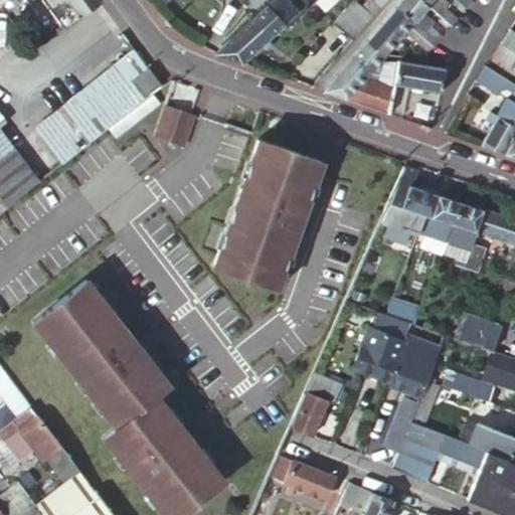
[(0,0),(0,211),(39,182),(0,130),(0,1),(1,0),(0,0)]
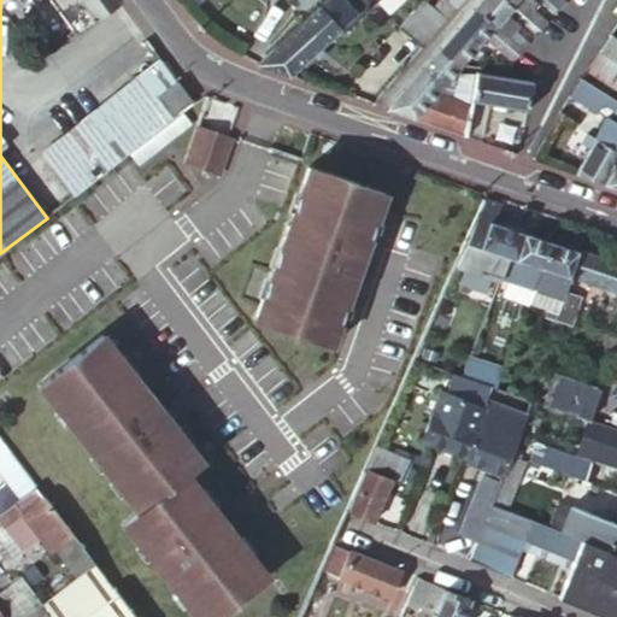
[(119,6),(115,0),(34,0),(41,9),(51,1),(51,0),(78,0),(97,23),(119,6)]
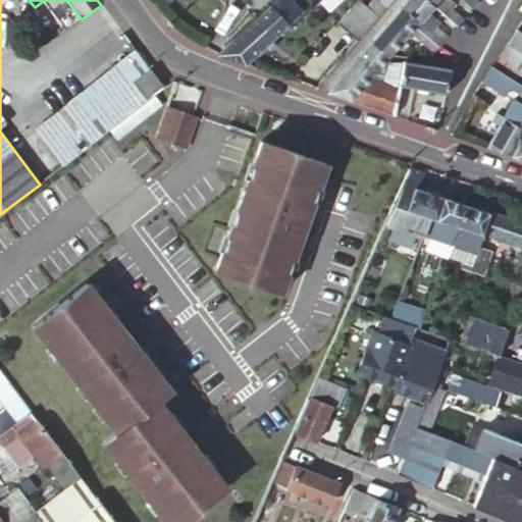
[(43,0),(43,1),(65,32),(82,19),(66,0),(43,0)]
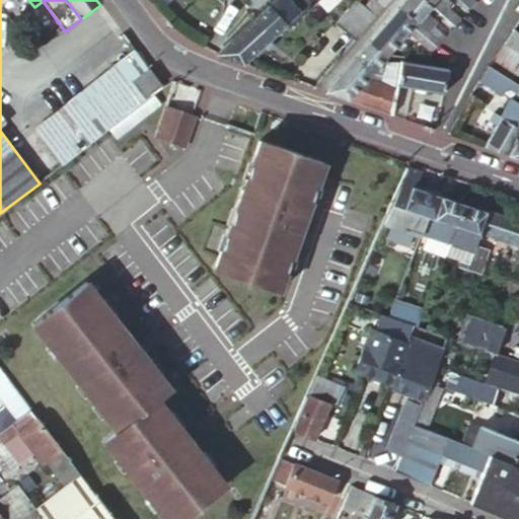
[(275,0),(217,55),(242,63),(285,23),(289,27),(301,14),(292,4),(296,0),(275,0)]
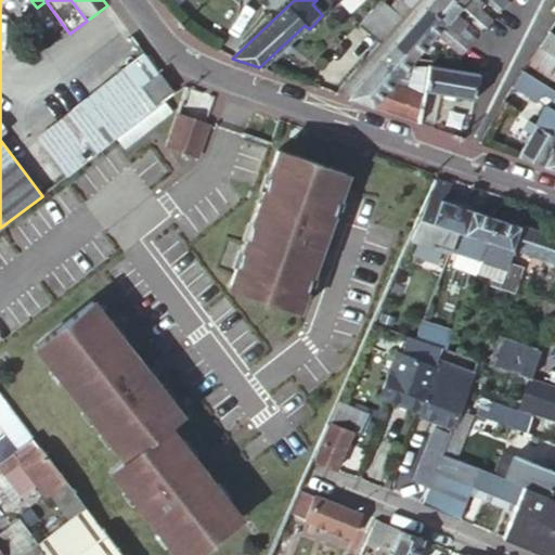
[(460,7),(452,0),(434,0),(427,8),(444,24),(454,13),(460,7)]
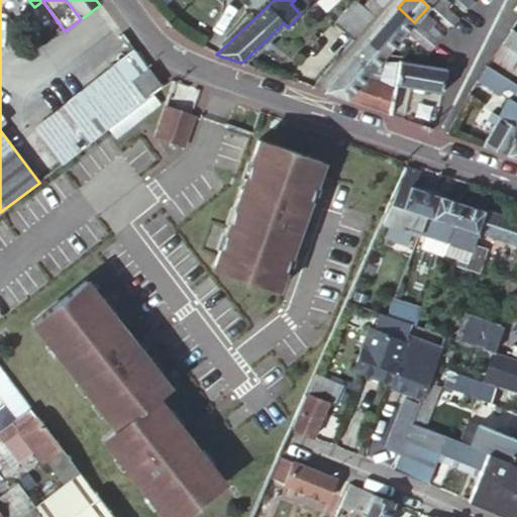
[(443,0),(433,0),(428,6),(452,28),(457,21),(449,13),(452,9),(443,0)]
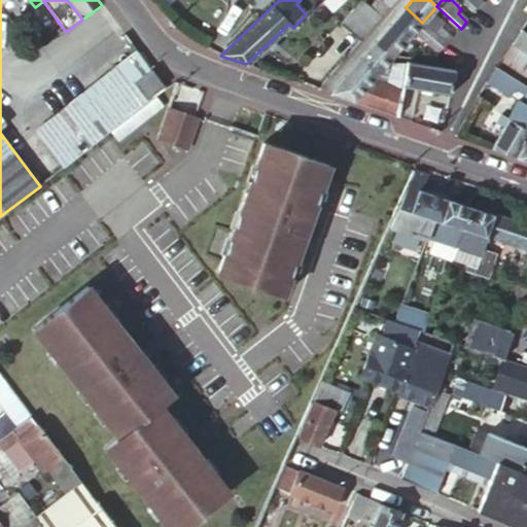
[(464,0),(477,12),(482,6),(475,0),(464,0)]
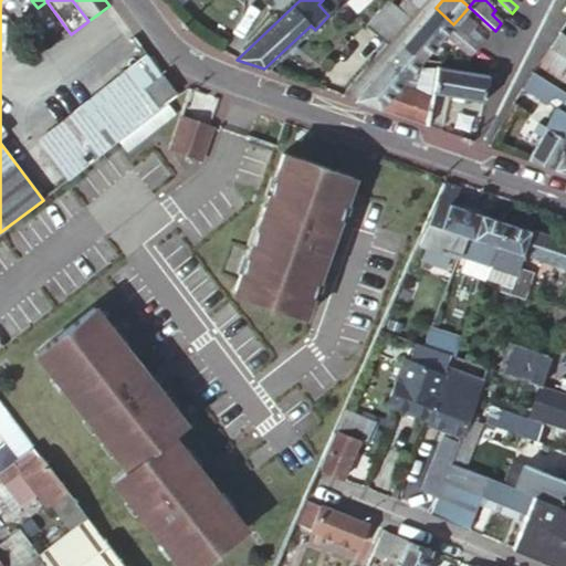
[(366,25),(388,45),(409,20),(388,1),(366,25)]
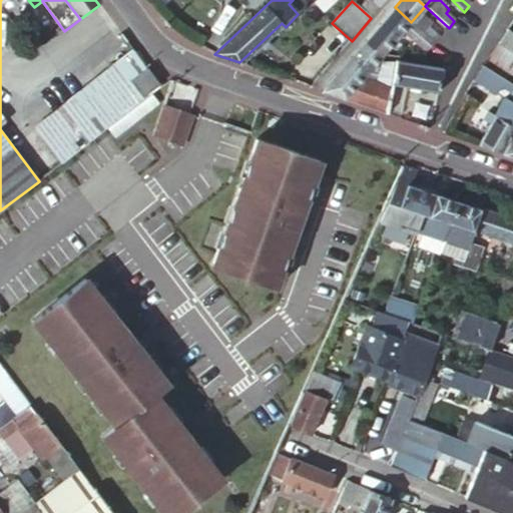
[(411,22),(395,7),(380,23),(396,38),(403,32),(411,22)]
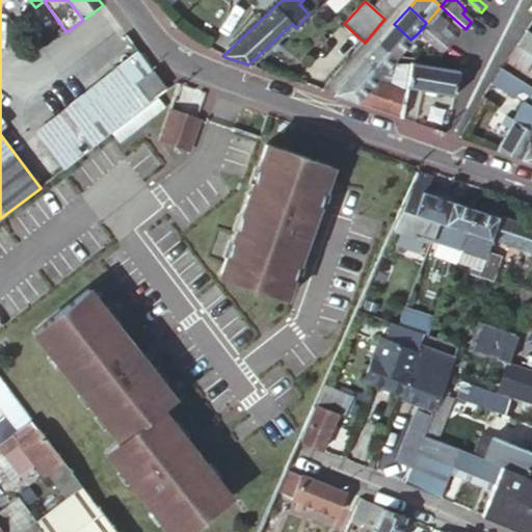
[(435,12),(426,23),(453,47),(457,41),(448,32),(451,28),(435,12)]
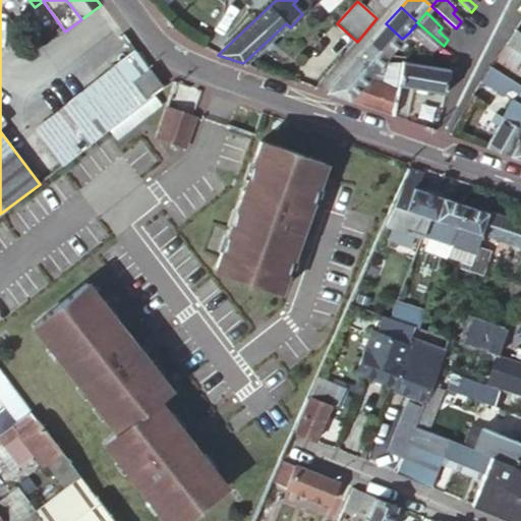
[(444,46),(417,22),(409,33),(437,56),(444,46)]
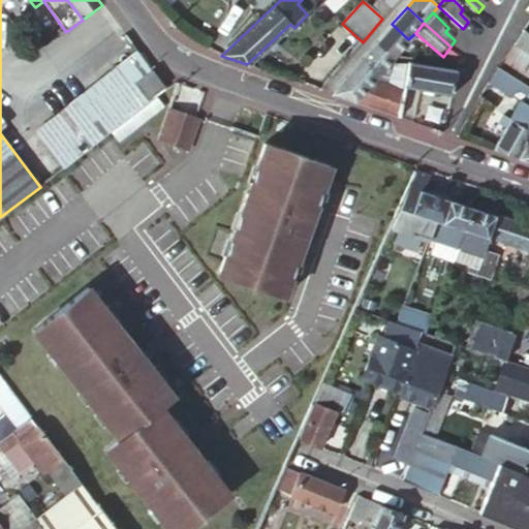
[(408,39),(392,24),(376,42),(394,57),(408,39)]
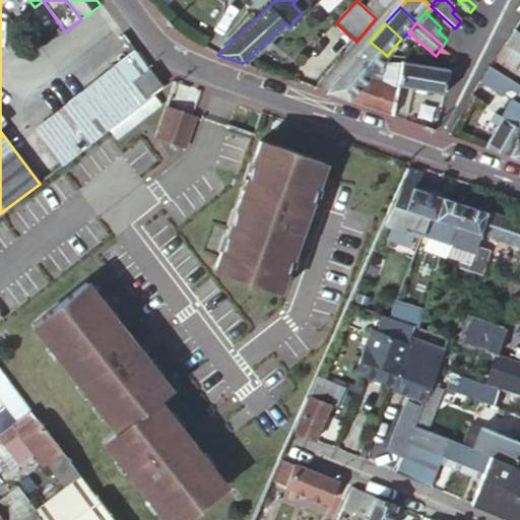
[(515,29),(506,44),(519,52),(519,31),(517,30),(515,29)]
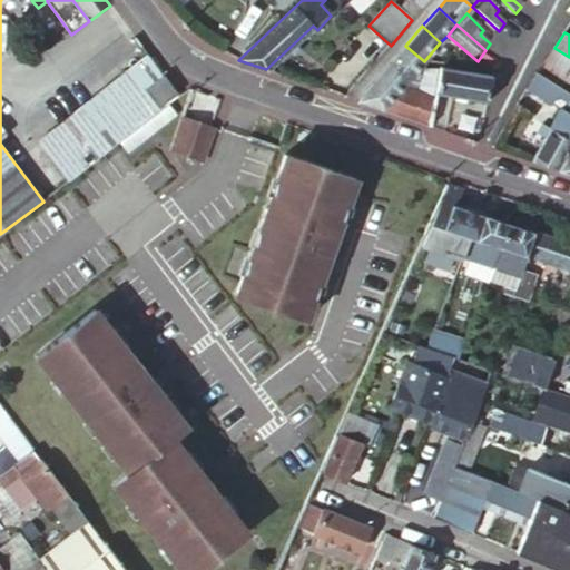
[(424,61),(405,46),(389,65),(408,79),(410,76),(420,80),(425,68),(422,65),(424,61)]
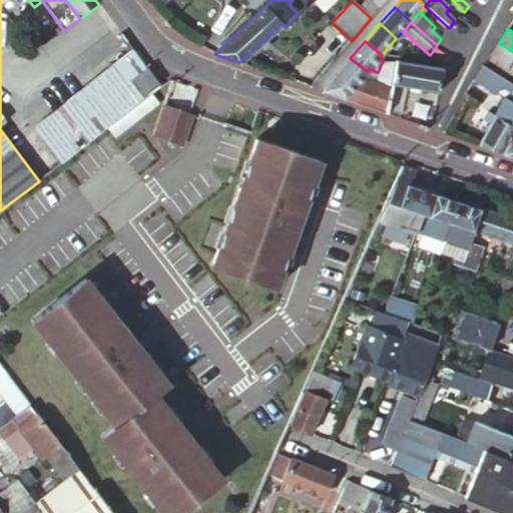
[(512,52),(498,44),(488,59),(512,74),(512,52)]
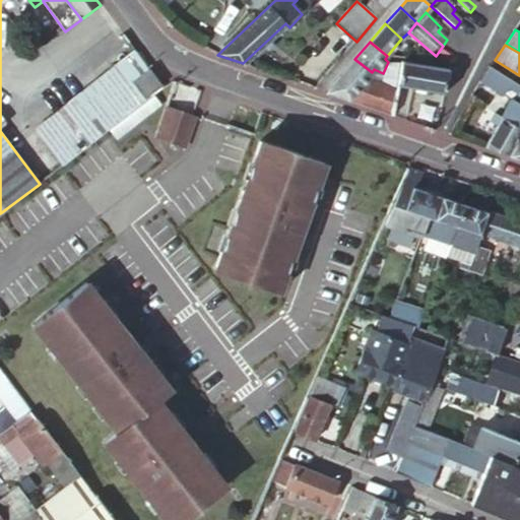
[(149,71),(137,54),(119,66),(132,84),(149,71)]
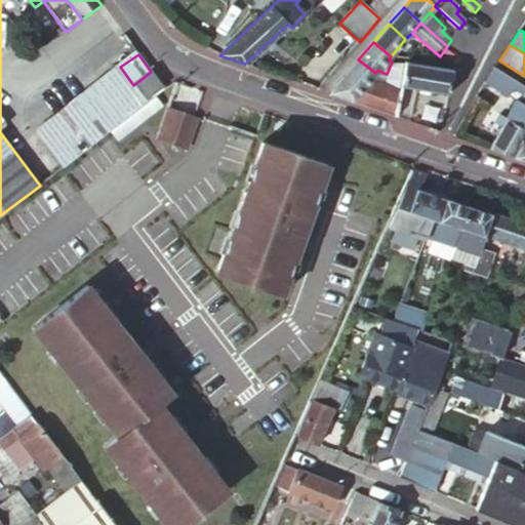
[(375,73),(358,59),(327,93),(396,117),(401,88),(405,66),(392,63),(387,74),(377,70),(375,73)]
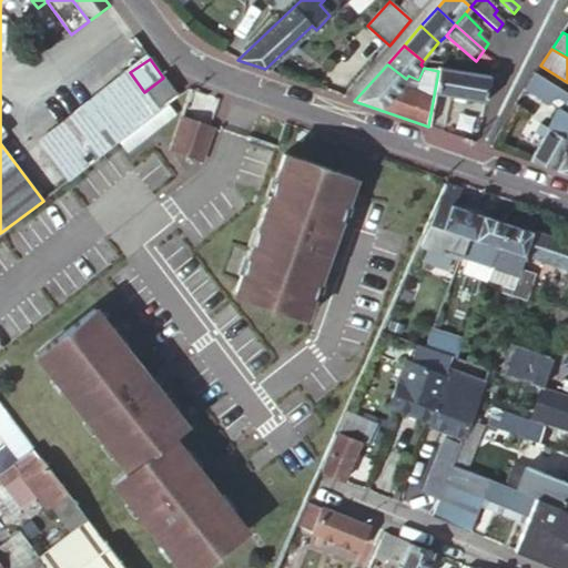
[(434,95),(485,104),(490,78),(439,68),(438,71),(434,95)]
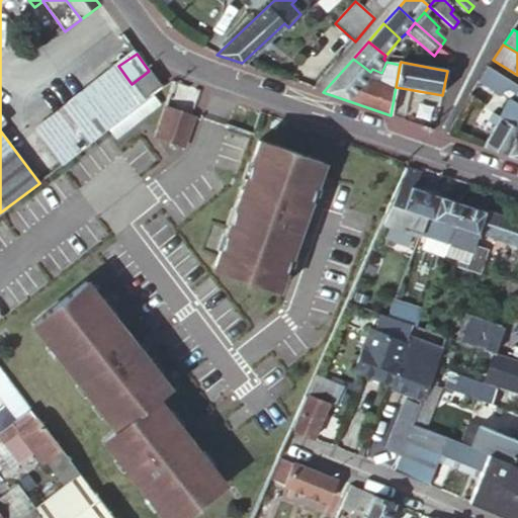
[(66,163),(145,101),(143,99),(132,84),(118,66),(38,126),(66,163)]
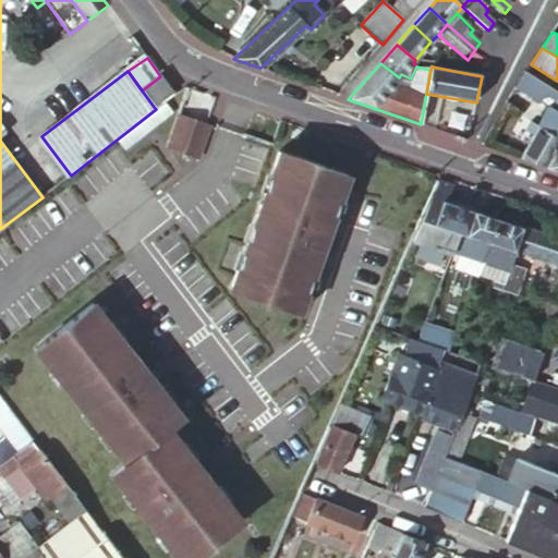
[(555,98),(557,92),(557,91),(526,72),(516,88),(548,109),(555,98)]
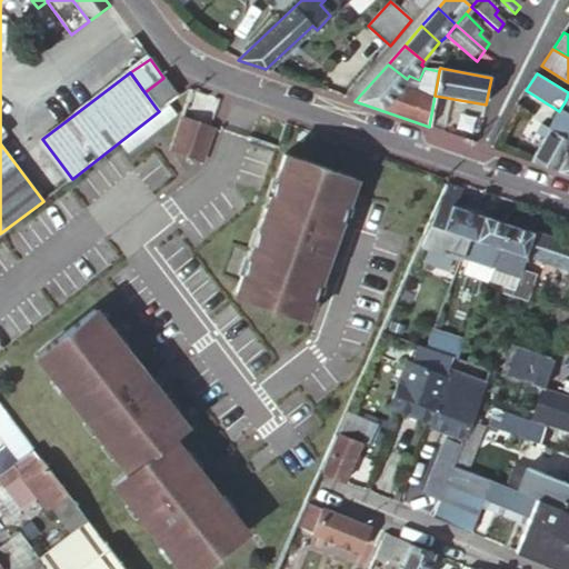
[(157,109),(176,95),(163,78),(145,92),(157,109)]
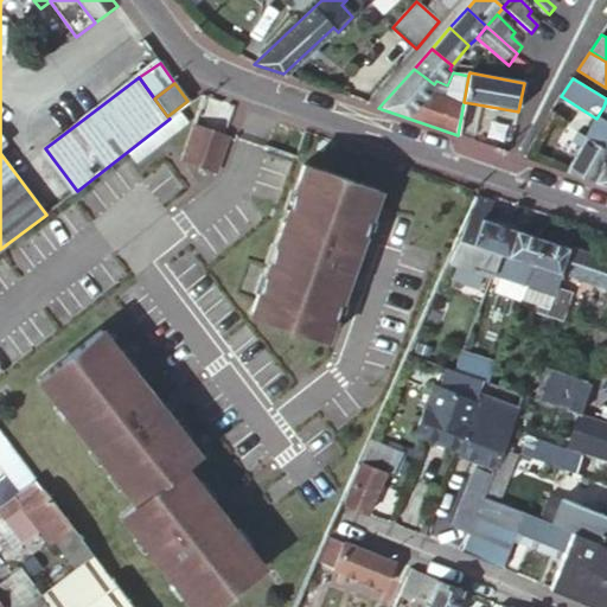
[(606,122),(599,119),(587,138),(580,134),(574,144),(582,148),(567,173),(593,183),(606,158),(606,122)]
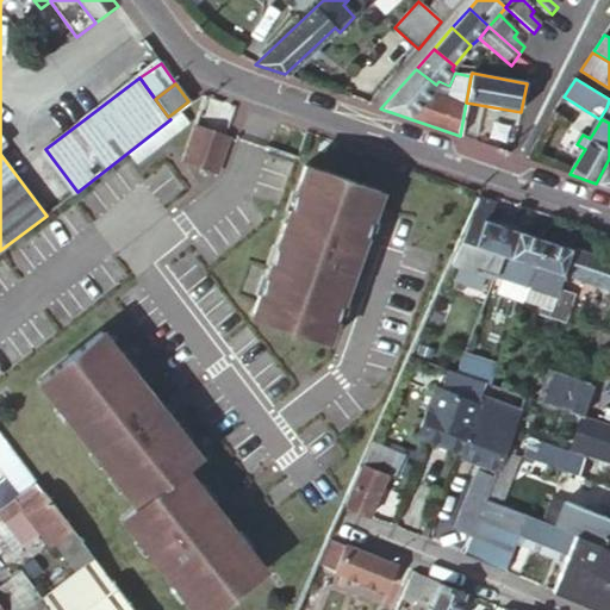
[(236,135),(195,124),(182,162),(222,174),(236,135)]
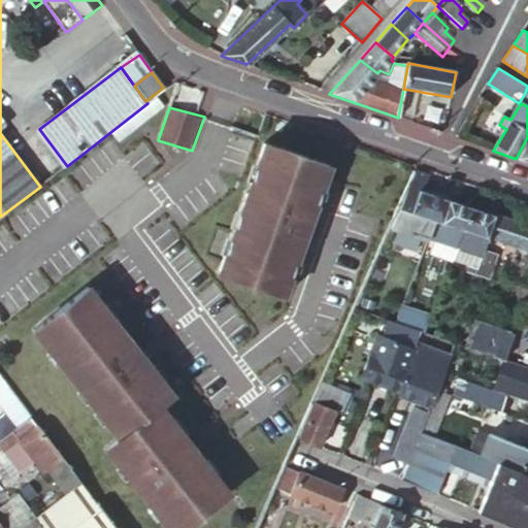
[(469,128),(464,124),(460,130),(466,133),(469,128)]
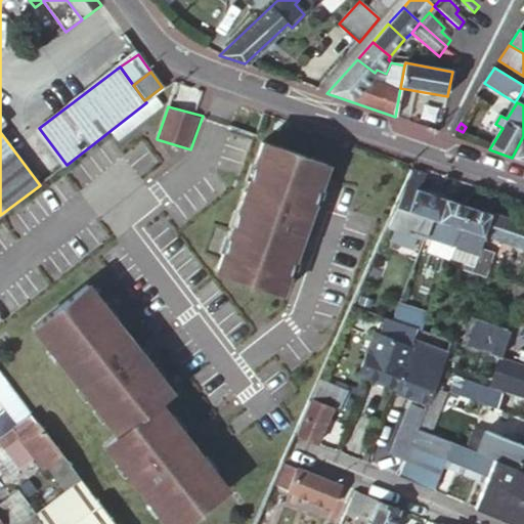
[(330,155),(261,134),(213,272),(286,294),(335,157),(330,155)]
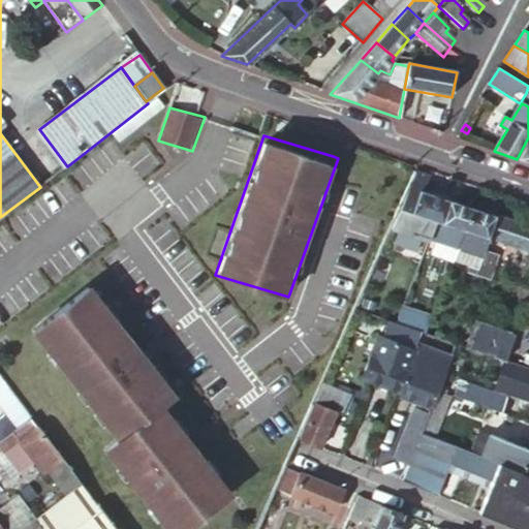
[(528,137),(517,159),(528,162),(528,137)]
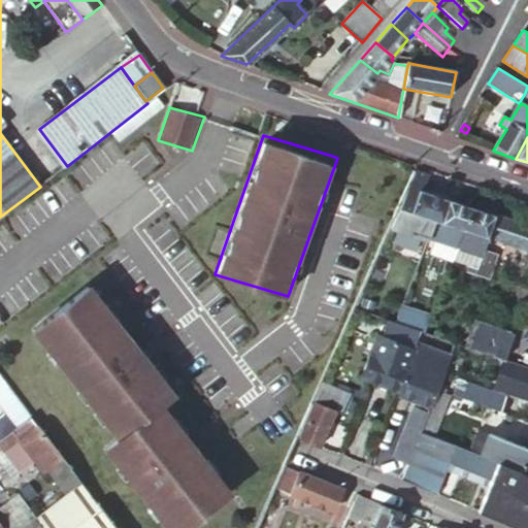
[(428,176),(414,171),(389,226),(426,240),(431,222),(439,198),(423,192),(428,176)]
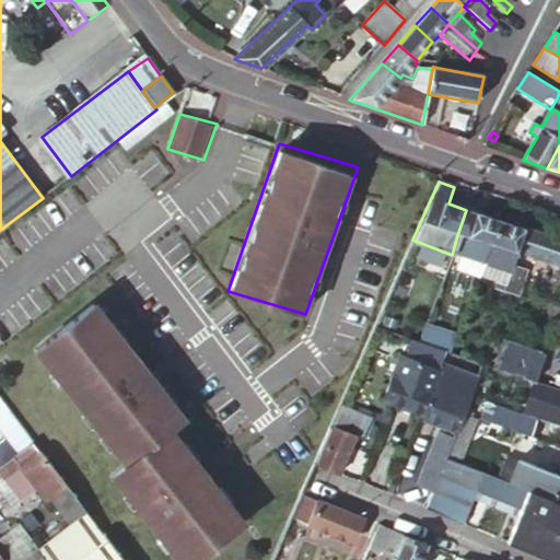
[(500,221),(466,210),(457,235),(464,236),(458,254),(486,263),(500,221)]
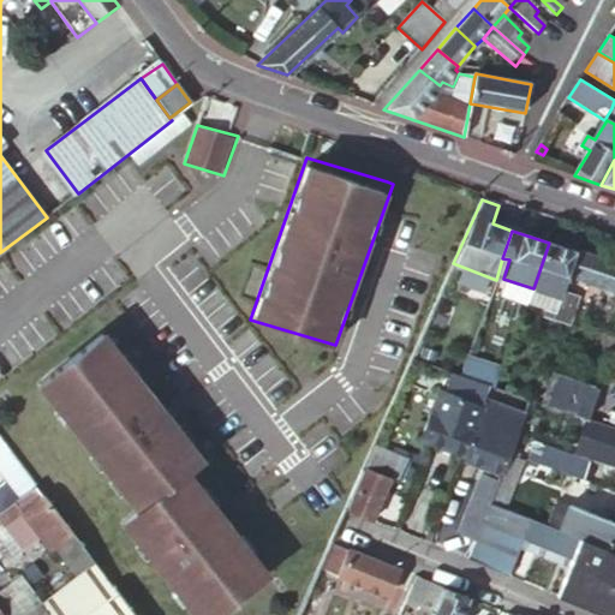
[(596,258),(549,243),(533,288),(529,303),(525,311),(538,315),(541,306),(545,292),(560,297),(567,276),(589,284),(596,258)]
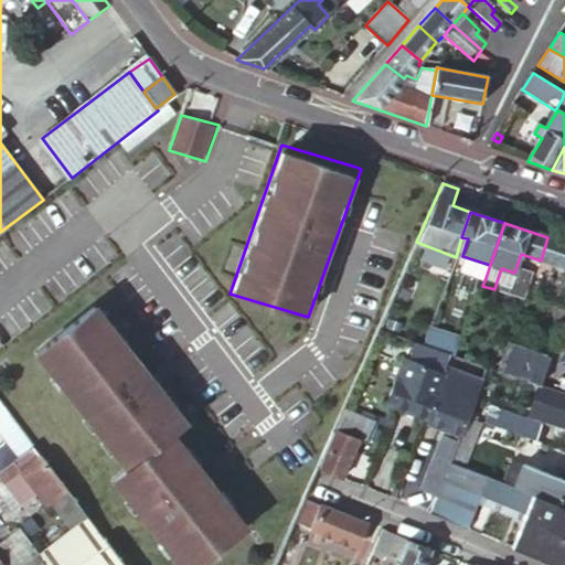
[(564,266),(564,243),(547,237),(541,260),(564,268),(564,266)]
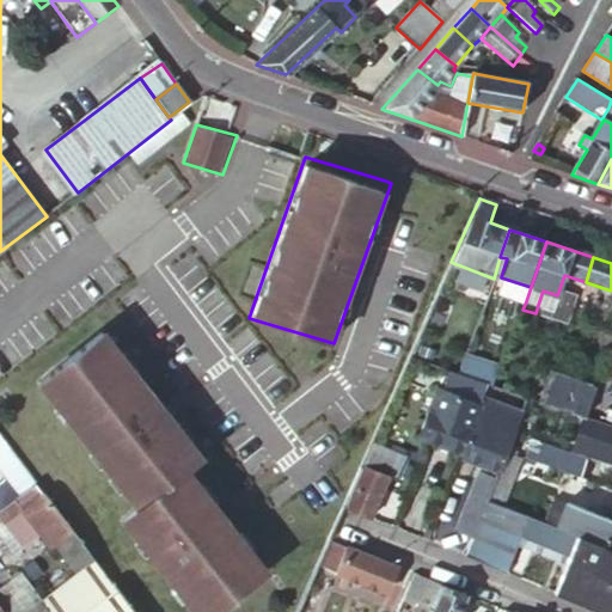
[(531,287),(501,277),(495,291),(526,301),(531,287)]
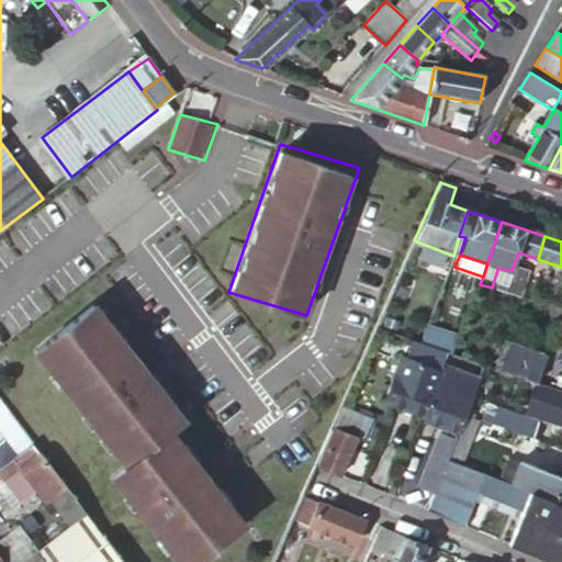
[(498,267),(494,280),(507,284),(512,271),(498,267)]
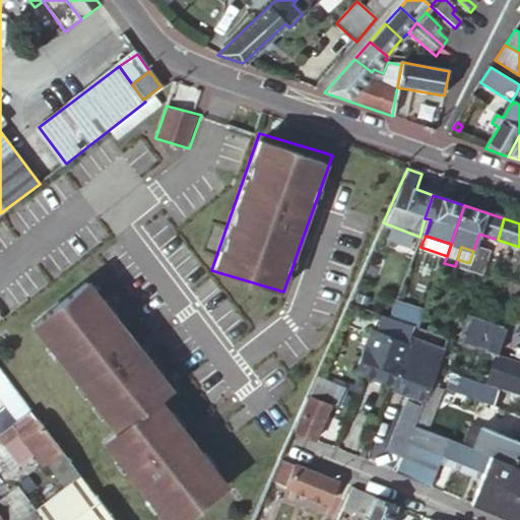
[(176,381),(89,275),(30,321),(114,425),(164,390),(176,381)]
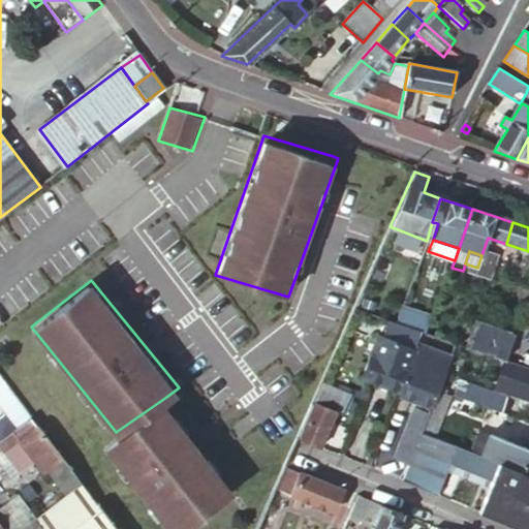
[(381,297),(379,303),(386,305),(389,299),(381,297)]
